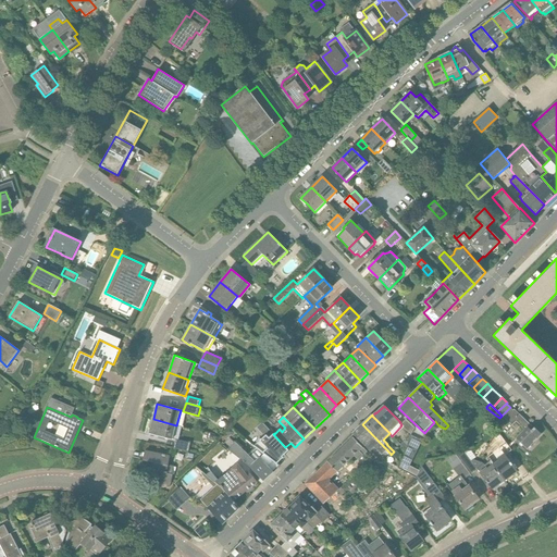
[(176,425),(153,419),(149,433),(173,438),(176,425)]
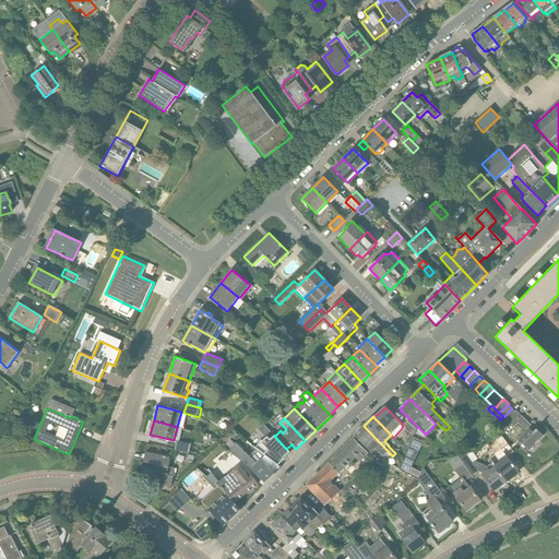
[(407,421),(403,426),(402,427),(403,427),(413,437),(416,429),(407,421)]
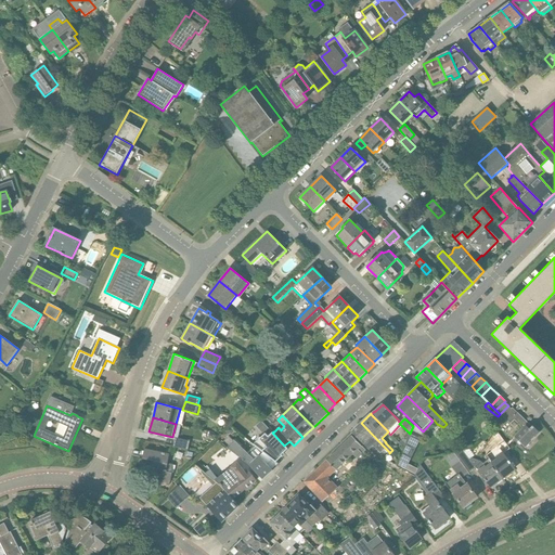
[(383,457),(389,452),(361,423),(351,433),(369,450),(372,447),(383,457)]
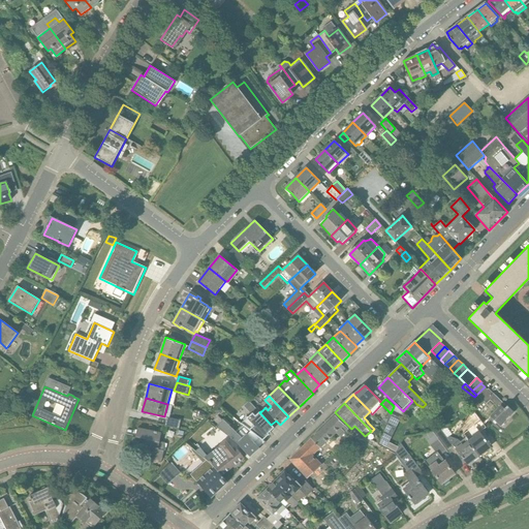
[(503,403),(498,408),(490,416),(501,427),(515,412),(507,406),(507,407),(503,403)]
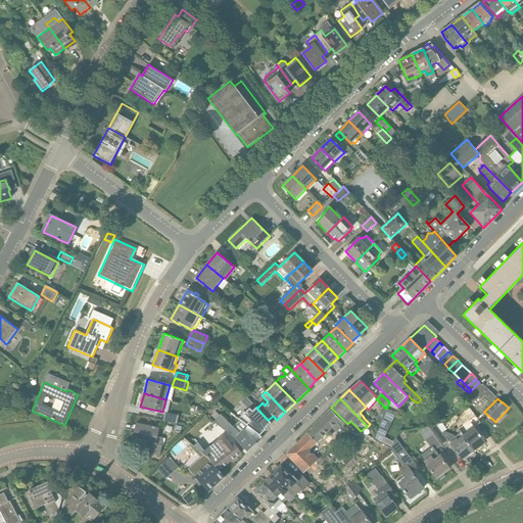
[(247,426),(259,435),(266,429),(264,427),(270,421),(268,420),(256,408),(253,411),(250,408),(239,419),(240,420),(247,426)]
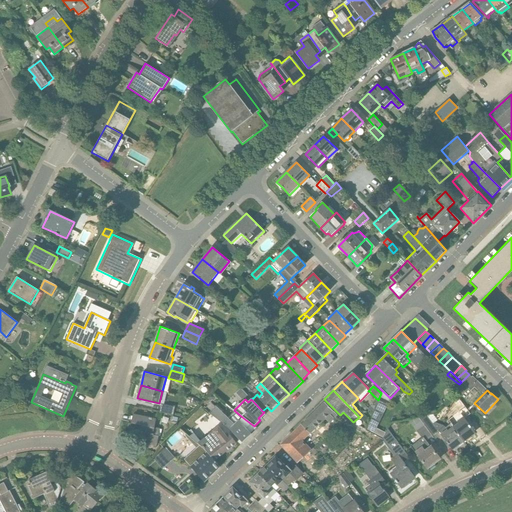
[(375,408),(372,413),(368,425),(376,429),(388,404),(378,399),(375,408)]
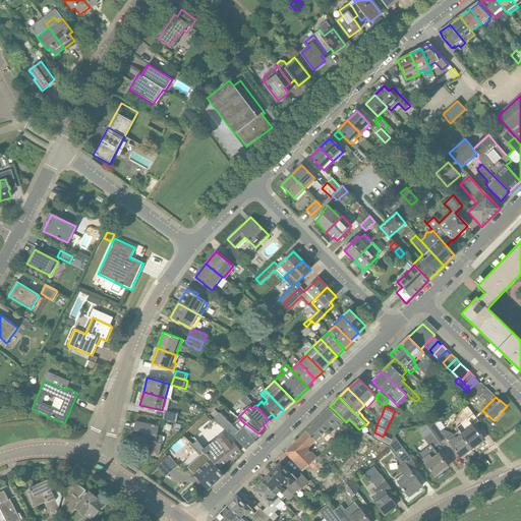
[(262,437),(258,433),(246,424),(239,418),(232,425),(215,409),(209,416),(214,420),(234,437),(246,451),(256,442),(255,442),(262,437)]
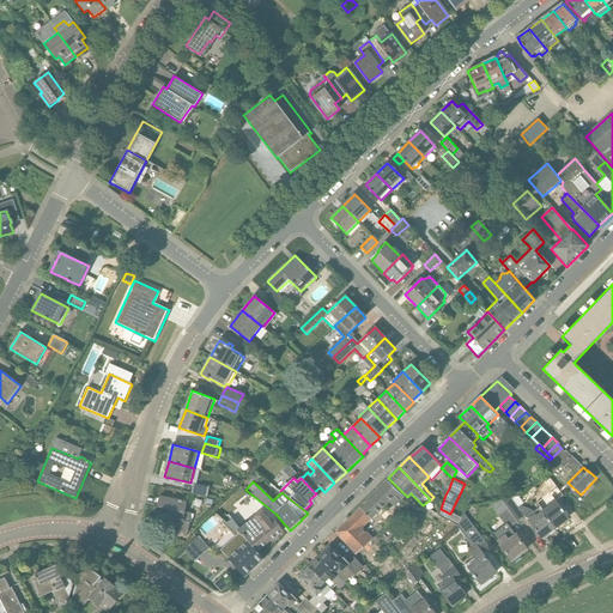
[(337,533),(353,550),(358,554),(364,548),(374,539),(363,527),(372,517),(390,502),(395,507),(404,497),(388,481),(337,533)]
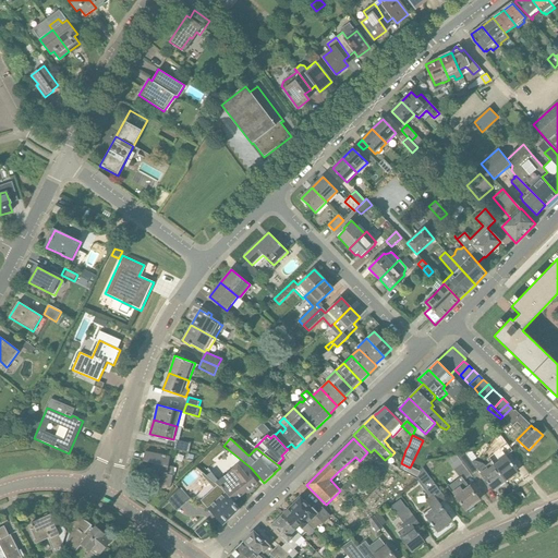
[(174,449),(189,452),(191,444),(176,440),(174,449)]
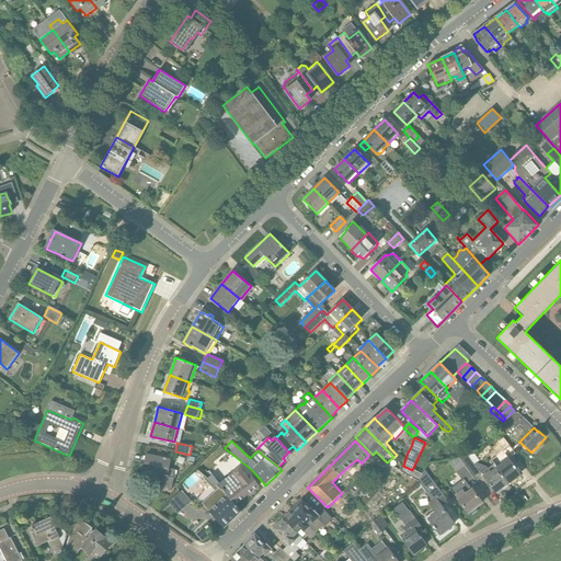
[(169,469),(171,459),(146,454),(144,464),(156,467),(152,484),(172,489),(175,470),(169,469)]
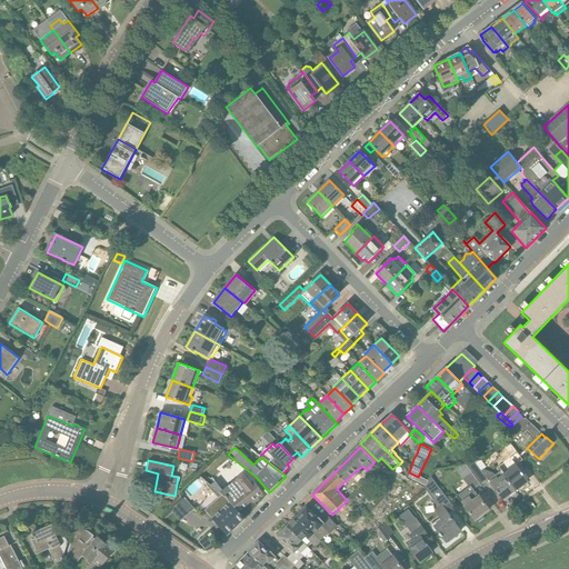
[(503,475),(515,490),(528,480),(515,463),(508,469),(509,470),(503,475)]
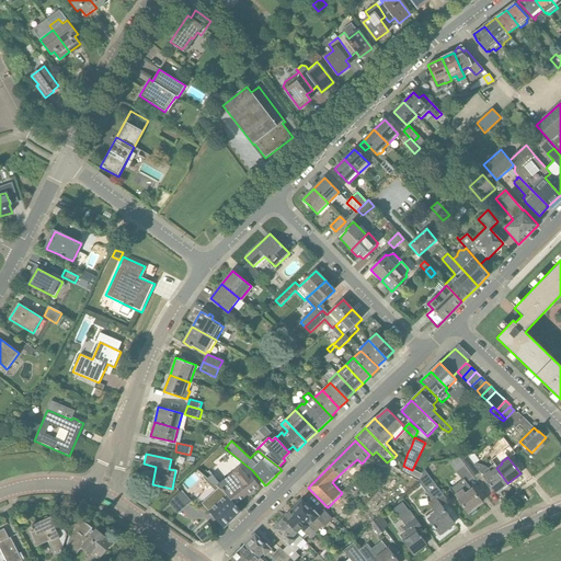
[(474,478),(460,458),(447,460),(461,481),(450,490),(455,495),(457,500),(457,499),(468,513),(469,513),(470,514),(477,510),(476,507),(482,503),(471,489),(468,483),(474,478)]
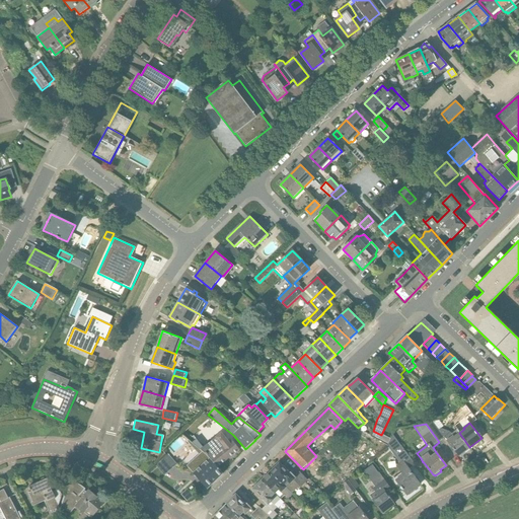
[(202,449),(218,466),(239,449),(232,440),(230,441),(222,431),(216,437),(201,449),(202,449)]
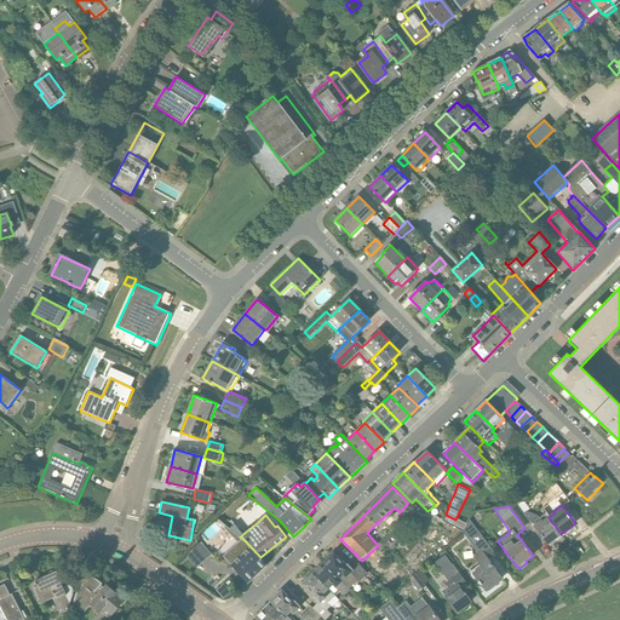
[(547,544),(561,534),(549,517),(543,521),(541,520),(534,526),(547,544)]
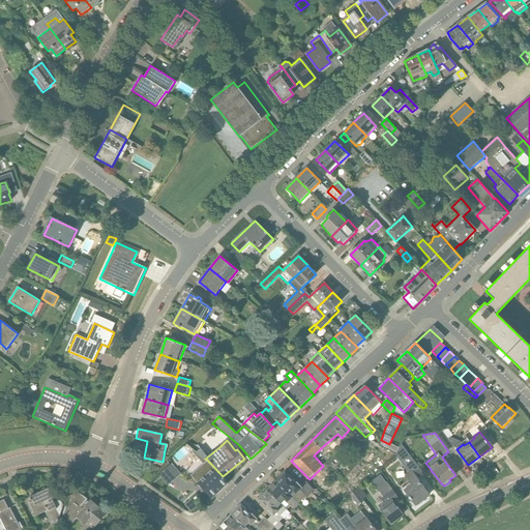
[(412,500),(412,499),(416,505),(429,495),(414,474),(420,469),(401,444),(400,446),(395,443),(390,452),(395,455),(408,473),(404,476),(411,484),(405,489),(410,496),(410,497),(412,500)]
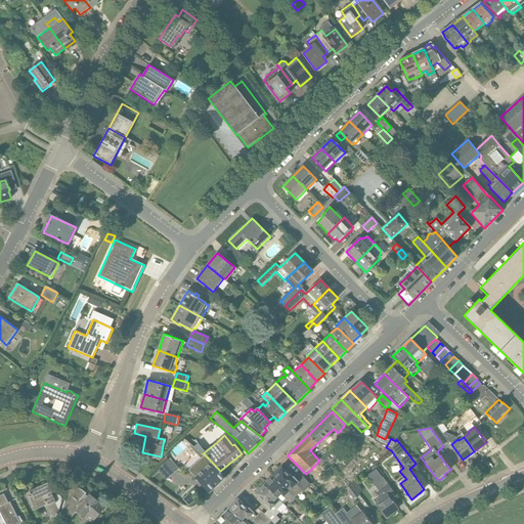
[(220,471),(204,453),(188,468),(210,492),(216,486),(225,477),(220,471)]
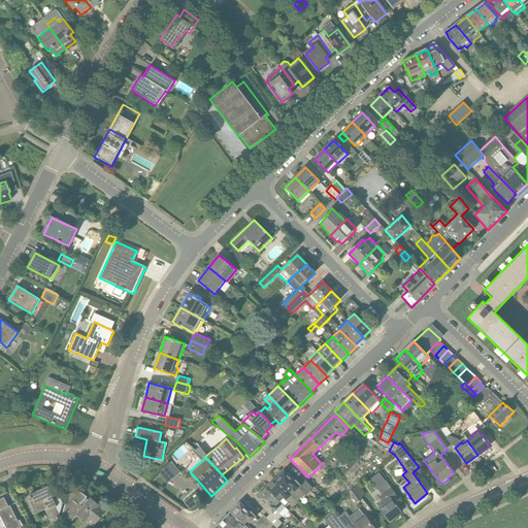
[(159,474),(168,484),(180,472),(170,462),(169,463),(159,473),(158,474),(159,474)]
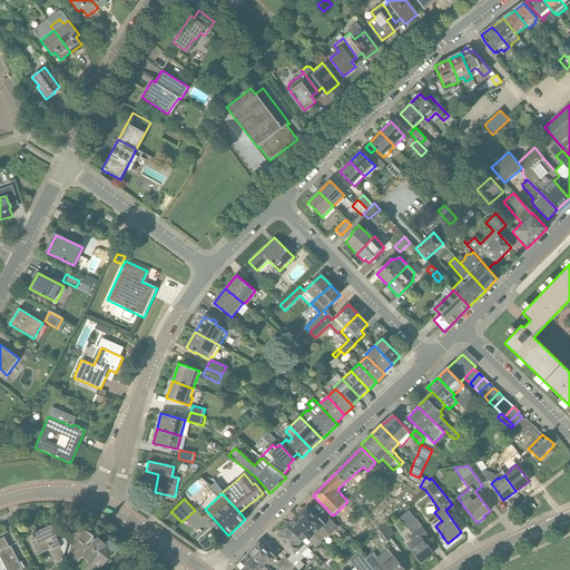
[(298,517),(322,541),(327,536),(328,537),(337,529),(328,519),(324,523),(320,518),(318,519),(307,509),(298,517)]
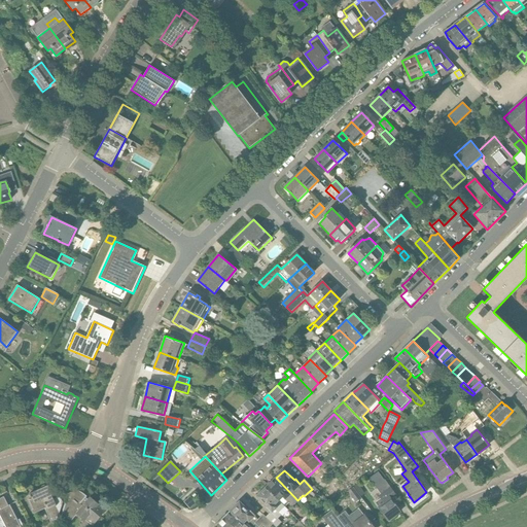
[(296,501),(297,500),(276,478),(267,487),(285,506),(289,502),(292,506),(297,501),(296,501)]
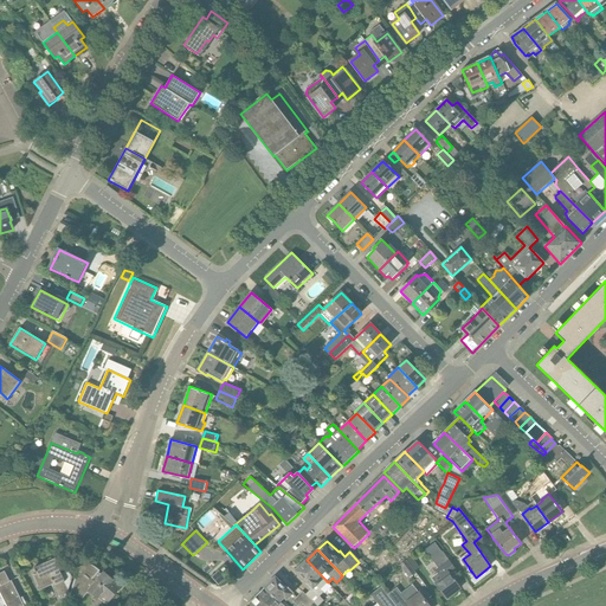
[(34,568),(34,569),(36,573),(37,573),(37,574),(34,575),(39,586),(38,586),(39,591),(53,585),(59,598),(70,593),(69,591),(73,578),(70,571),(62,575),(59,569),(60,569),(56,559),(34,568)]
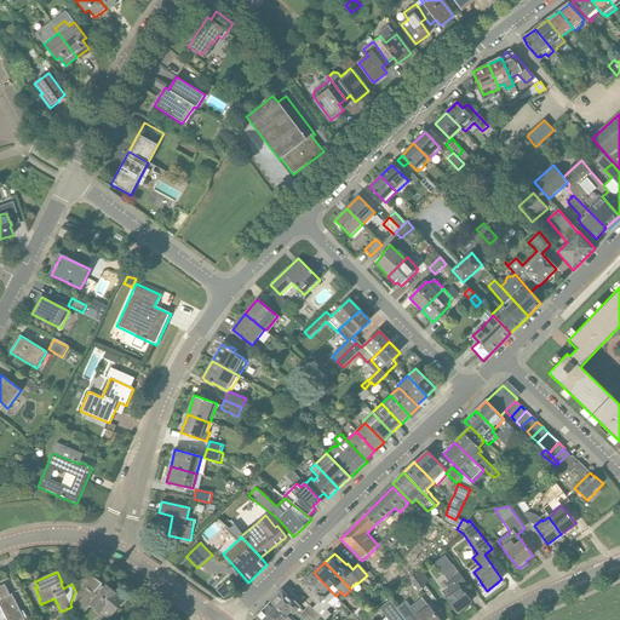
[(99,614),(102,612),(109,619),(125,601),(107,585),(105,587),(102,585),(103,583),(96,577),(91,574),(84,573),(73,606),(85,612),(90,606),(99,614)]
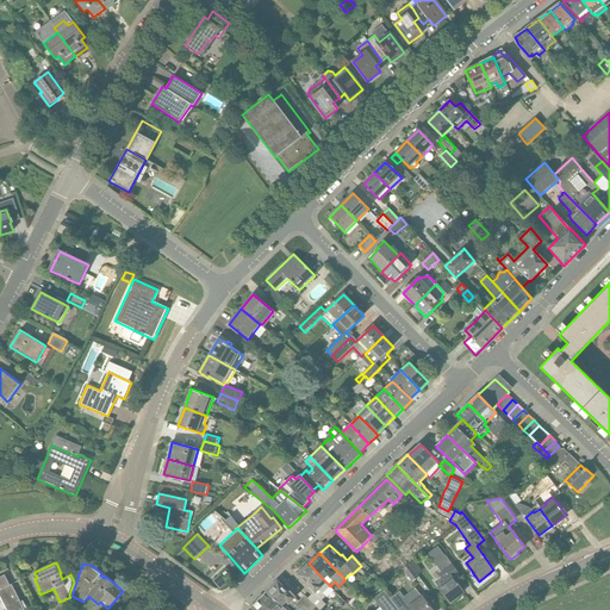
[(316,607),(318,609),(321,609),(327,605),(322,601),(325,597),(323,593),(330,586),(309,564),(297,574),(309,586),(307,587),(313,593),(307,598),(316,607)]
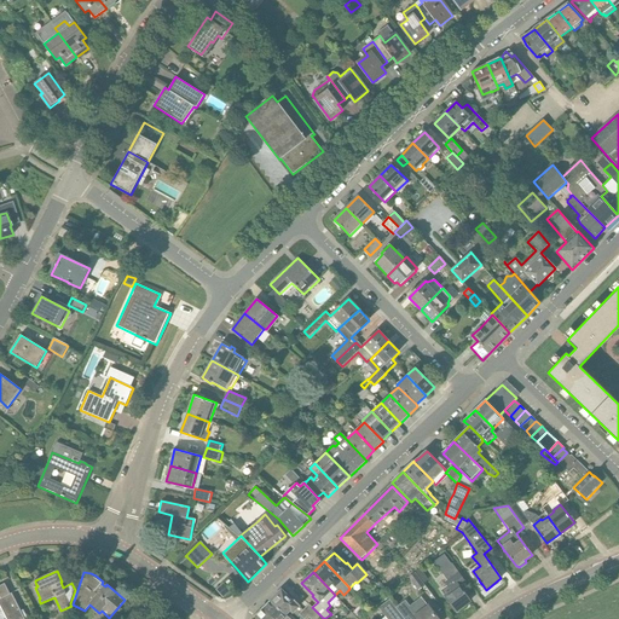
[(418,591),(426,585),(423,584),(415,572),(409,578),(418,591)]
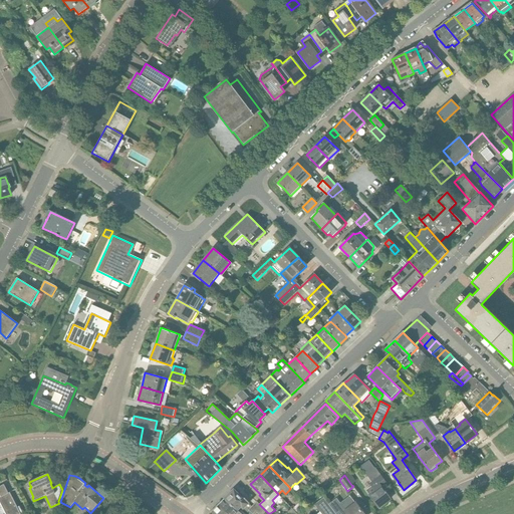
[(372,492),(369,494),(379,508),(391,499),(380,485),(377,482),(369,487),(372,492)]
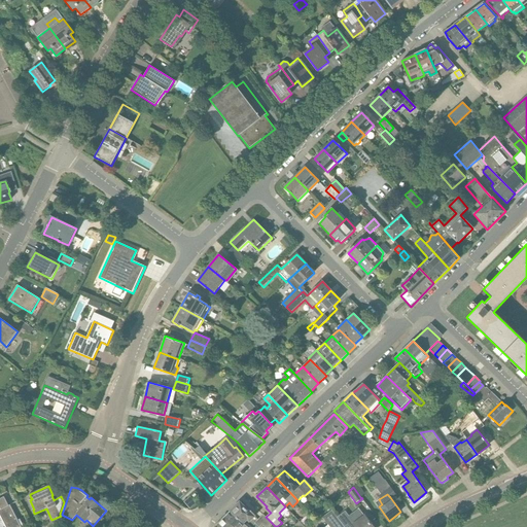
[(0,498),(0,516),(5,526),(21,526),(9,504),(8,505),(4,497),(0,498)]
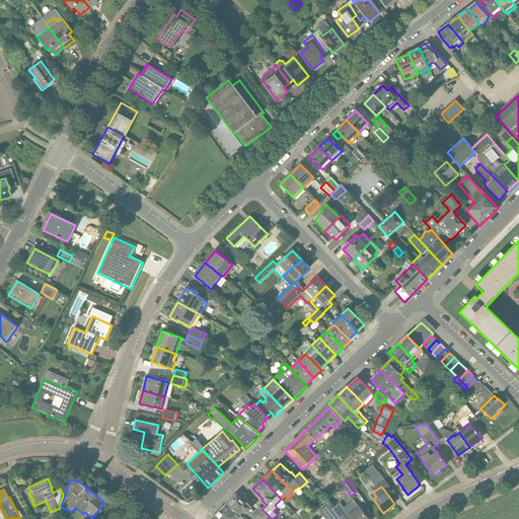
[(227,503),(240,516),(243,518),(252,518),(256,515),(261,518),(265,518),(269,516),(262,509),(262,510),(258,507),(254,512),(245,503),(244,504),(236,495),(227,503)]
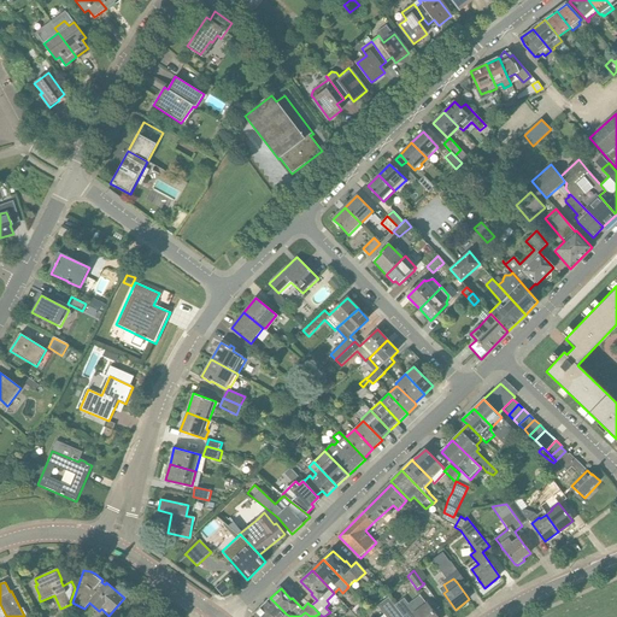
[(386,616),(404,616),(389,597),(377,605),(386,616)]
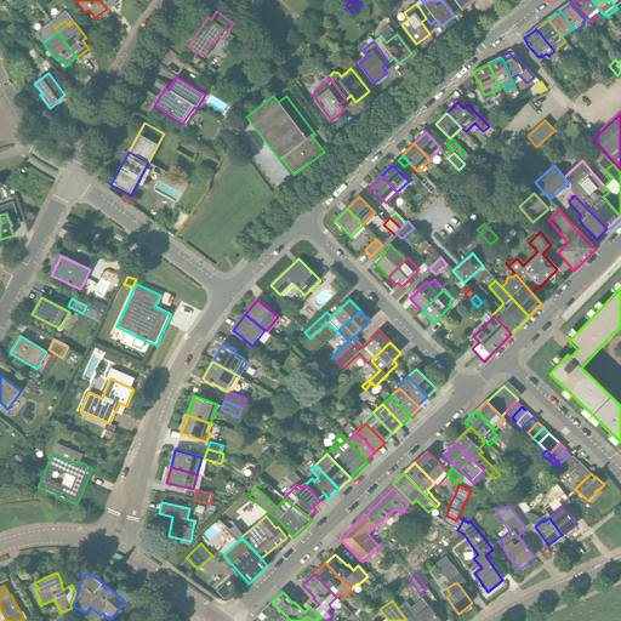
[(263,611),(272,620),(291,620),(288,617),(272,602),(263,611)]
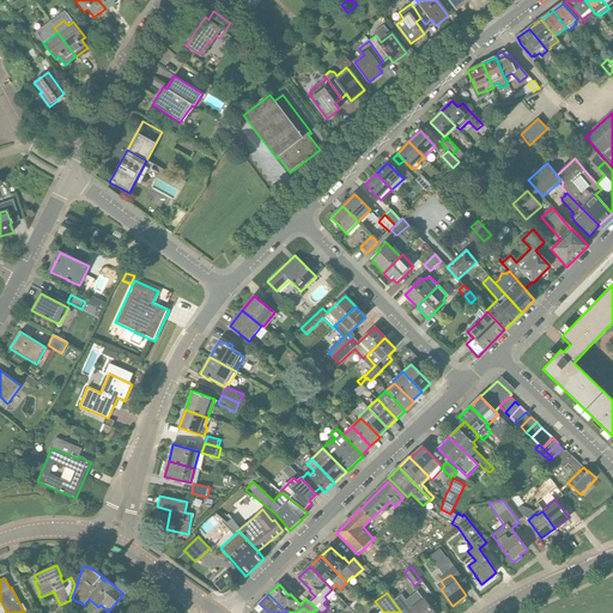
[(410,610),(410,608),(413,612),(434,612),(424,599),(423,599),(419,594),(406,604),(410,610)]
